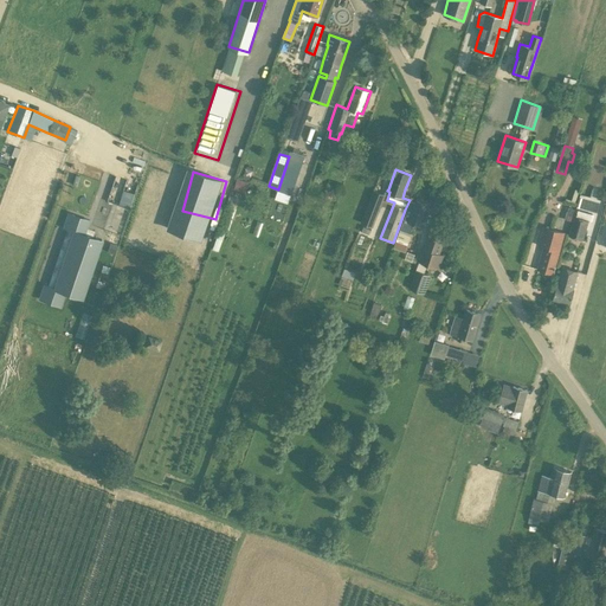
[(593,189),(592,195),(580,193),(578,210),(598,212),(600,191),(593,189)]
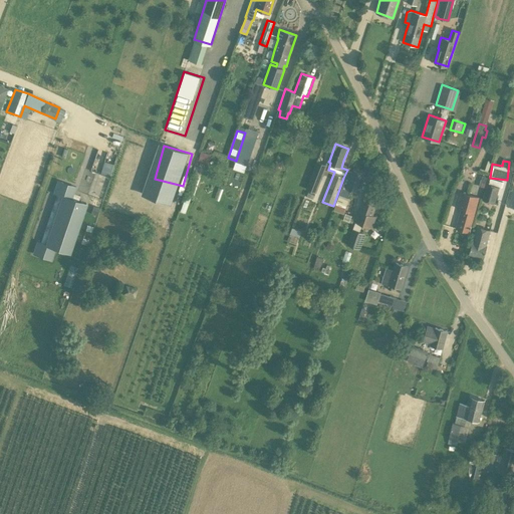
[(316,193),(326,166),(317,162),(307,189),(316,193)]
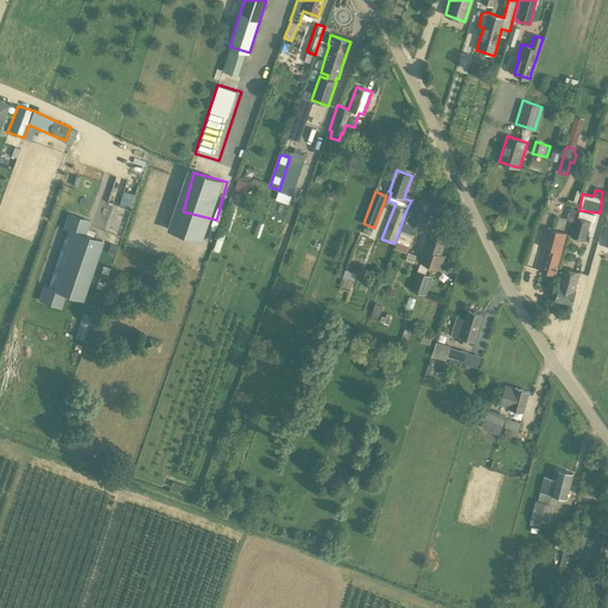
[(411,234),(415,223),(423,227),(430,206),(417,201),(416,203),(412,201),(398,238),(394,247),(406,252),(412,234),(411,234)]
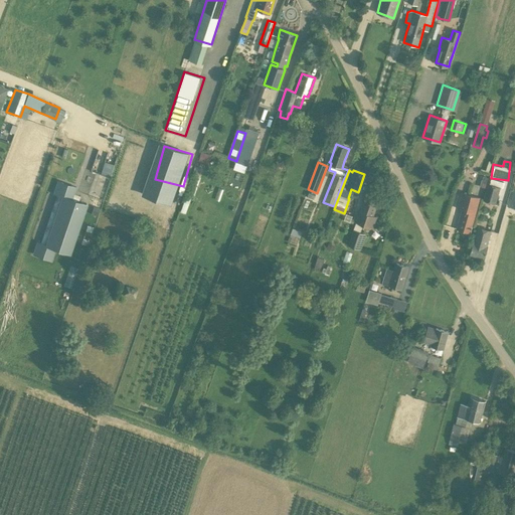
[(96,172),(89,194),(101,198),(109,176),(96,172)]
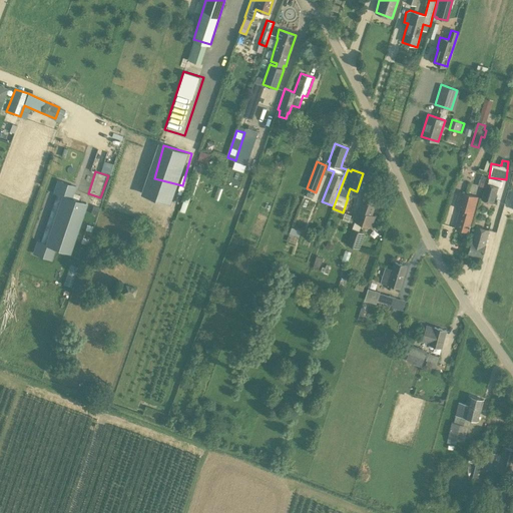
[(69,253),(86,203),(71,198),(75,186),(58,181),(54,192),(64,195),(48,244),(38,240),(34,253),(53,261),(56,249),(69,253)]
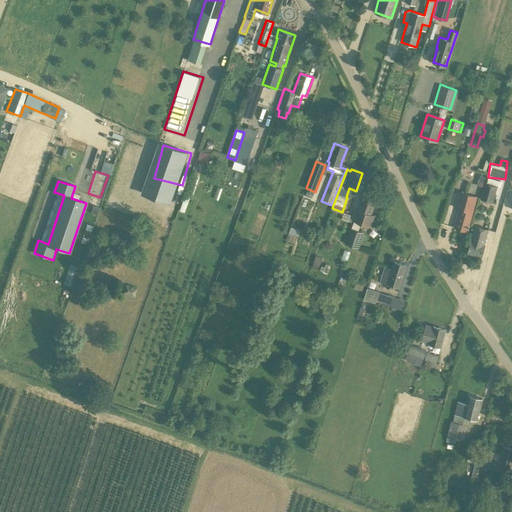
[(493,202),(497,186),(485,182),(480,199),(493,202)]
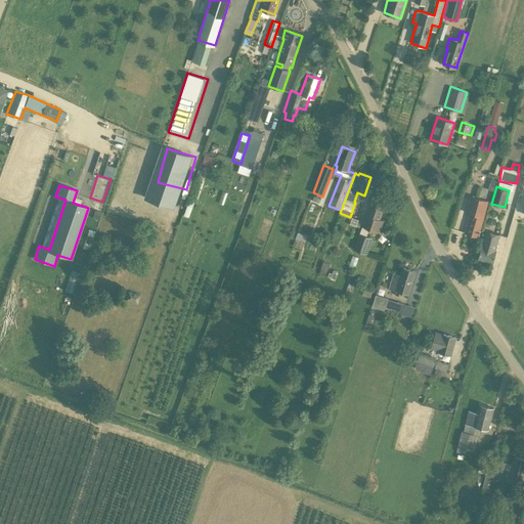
[(465,232),(475,235),(478,236),(483,217),(488,202),(475,198),(469,195),(465,212),(470,213),(465,232)]
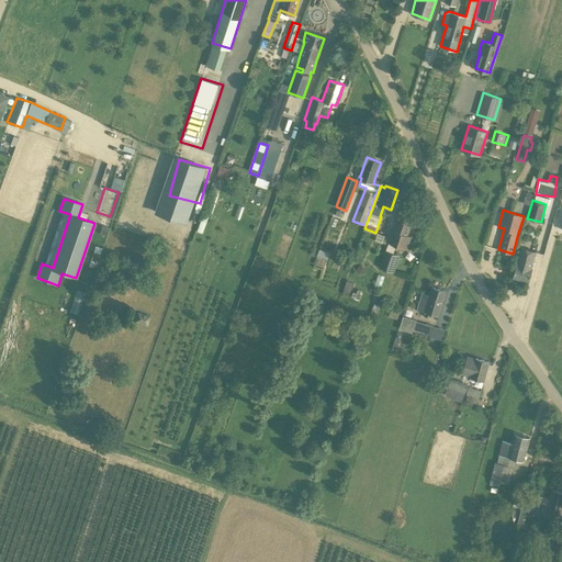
[(385,250),(386,250),(380,268),(394,272),(400,255),(393,253),(396,244),(406,248),(411,236),(407,235),(413,217),(398,212),(390,237),(385,250)]
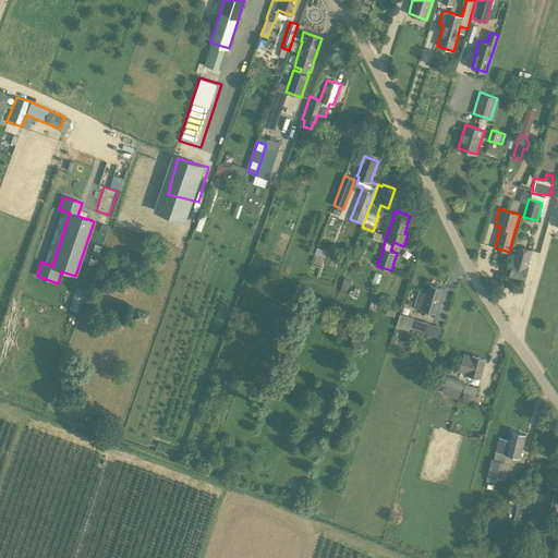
[(525,280),(529,266),(528,266),(532,250),(518,245),(509,275),(525,280)]
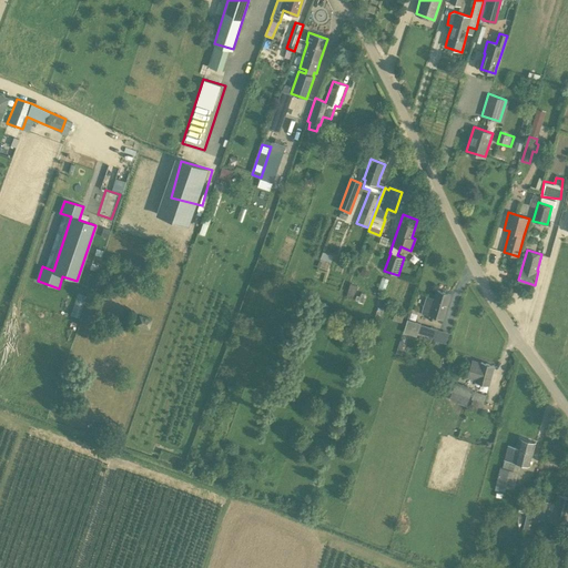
[(327,267),(333,256),(325,252),(320,264),(327,267)]
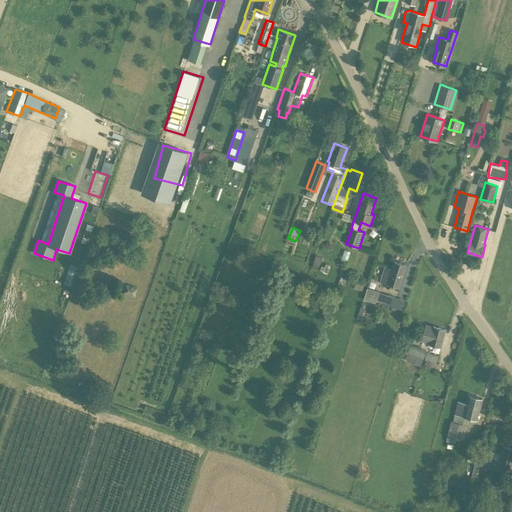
[(313,268),(329,271),(330,264),(322,262),(323,256),(315,255),(313,268)]
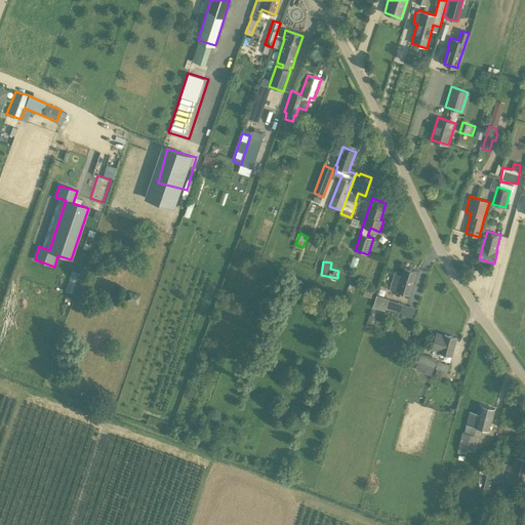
[(409,294),(416,272),(404,268),(401,276),(395,274),(390,288),(409,294)]
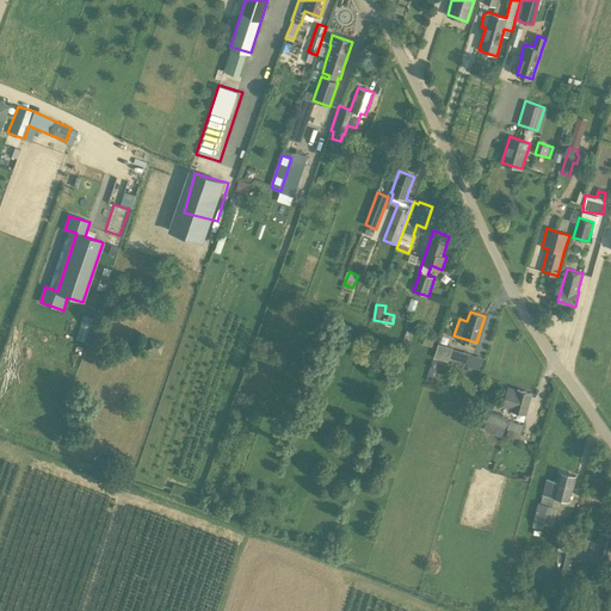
[(439,344),(434,358),(449,362),(452,349),(439,344)]
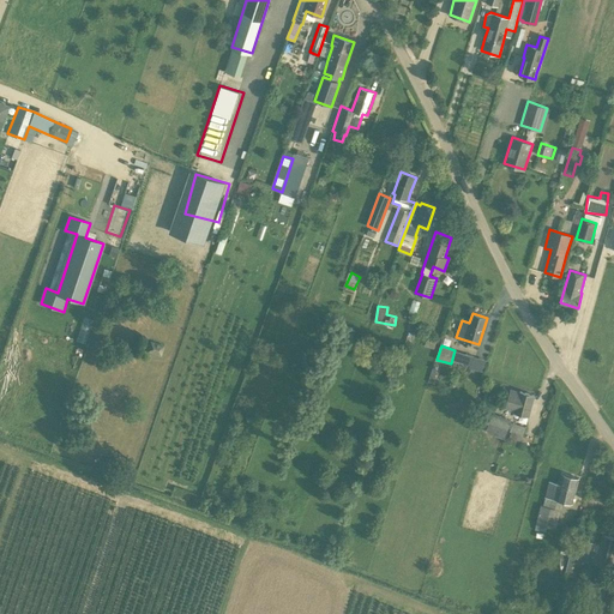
[(467,354),(463,363),(470,365),(473,355),(467,354)]
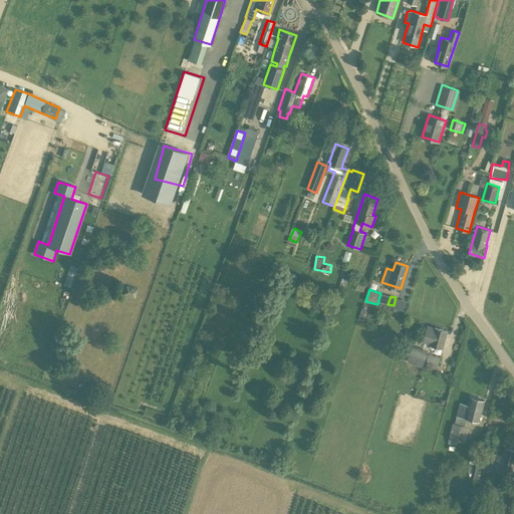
[(443,348),(447,330),(434,327),(427,326),(423,341),(430,343),(430,344),(443,348)]
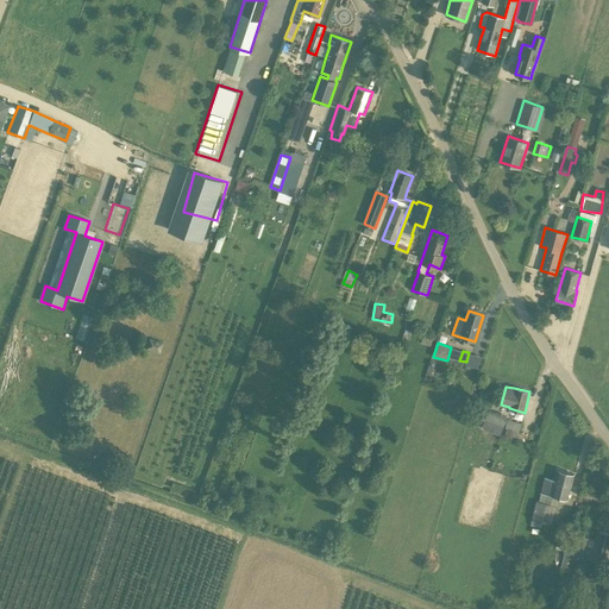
[(472,415),(484,420),(482,427),(501,434),(508,415),(490,409),(495,395),(482,390),(476,406),(472,415)]
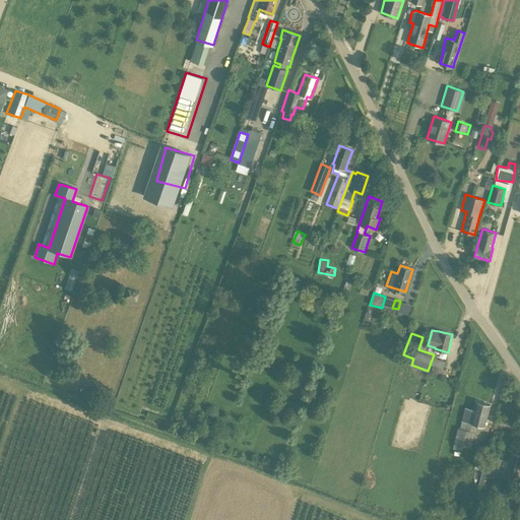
[(440,376),(443,370),(442,369),(445,361),(434,356),(431,363),(432,363),(431,366),(433,366),(431,372),(440,376)]
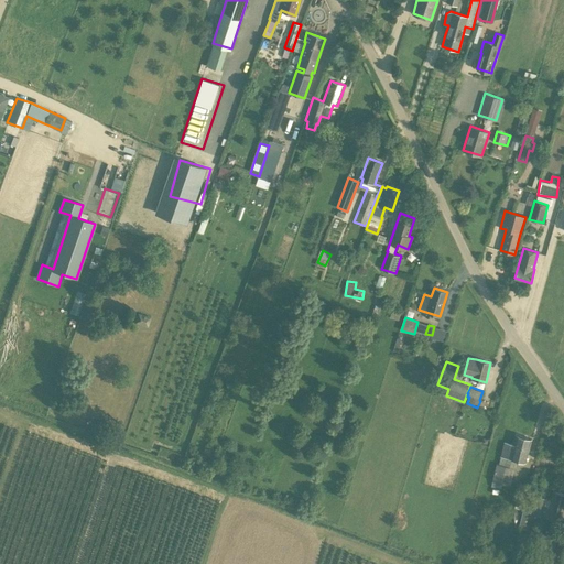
[(500,456),(499,464),(496,464),(492,481),(510,485),(516,459),(525,462),(531,438),(517,435),(514,444),(505,442),(500,456)]
